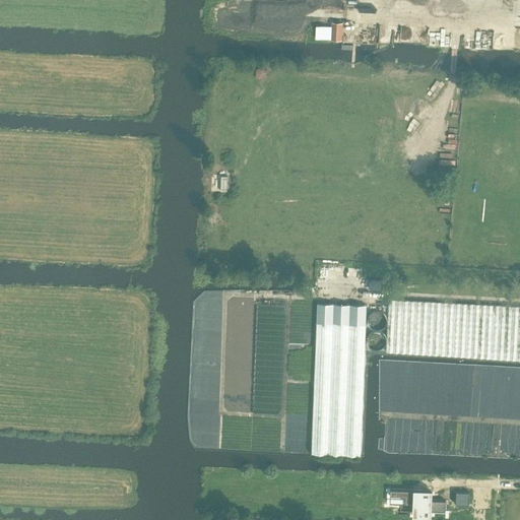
[(330,39),(338,40),(341,40),(342,21),(332,21),(331,21),(331,25),(331,29),(330,39)]
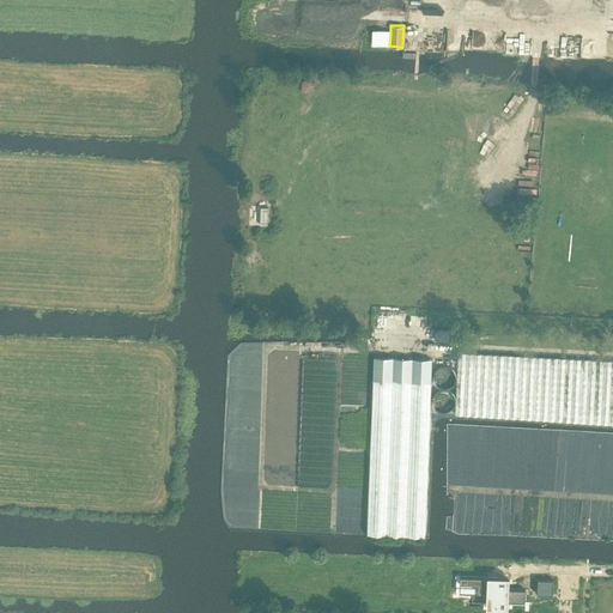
[(612,360),(459,353),(455,414),(565,420),(607,424),(612,424),(612,360)]
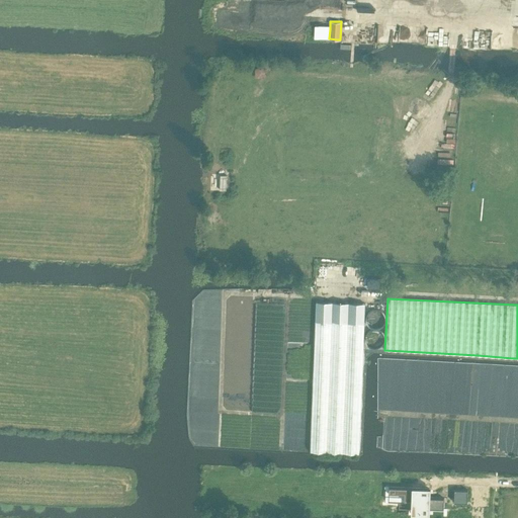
[(359,444),(365,304),(317,301),(311,451),(359,453),(359,444)]
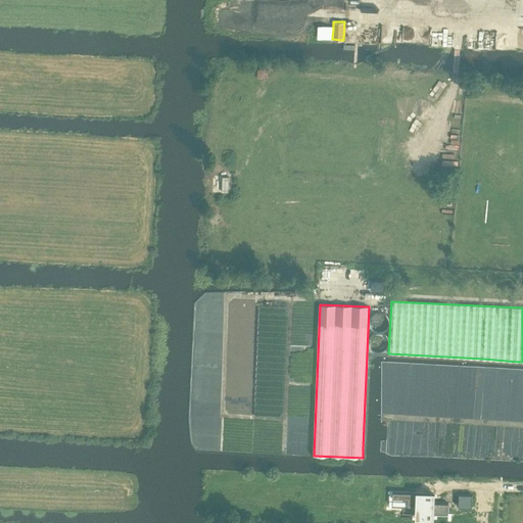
[(392,491),(392,497),(408,498),(408,506),(416,506),(416,518),(434,518),(434,513),(448,514),(448,503),(435,503),(435,492),(417,491),(416,492),(392,491)]
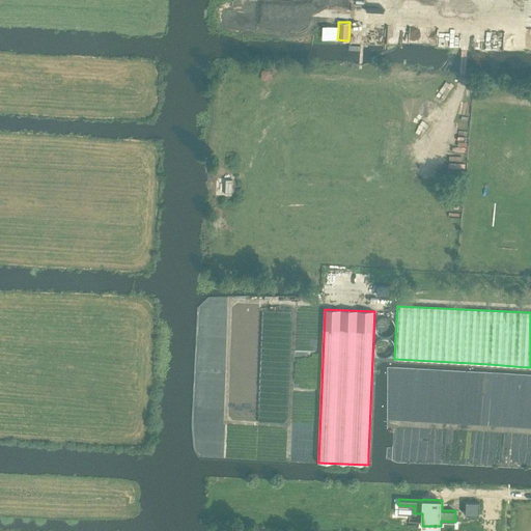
[(467,502),(466,514),(479,515),(479,502),(467,502)]
